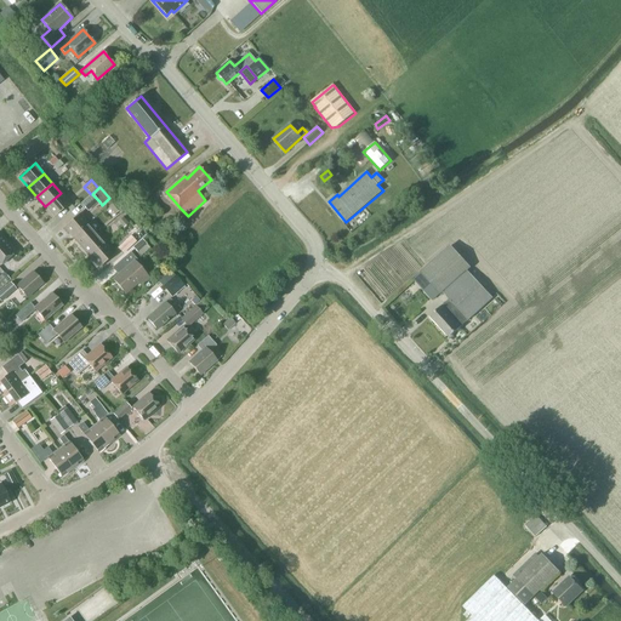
[(55,217),(70,203),(61,193),(45,206),(55,217)]
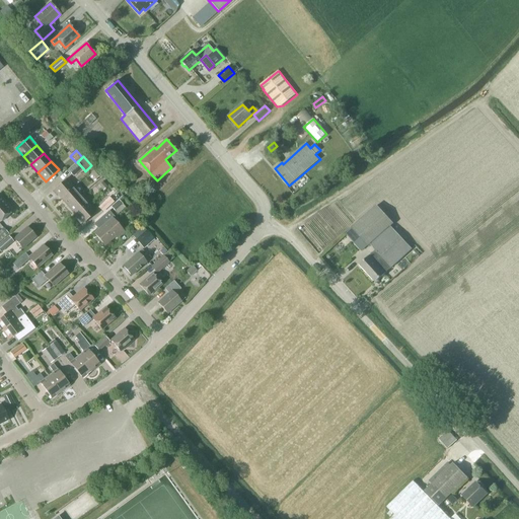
[(83,168),(77,162),(68,170),(73,176),(83,168)]
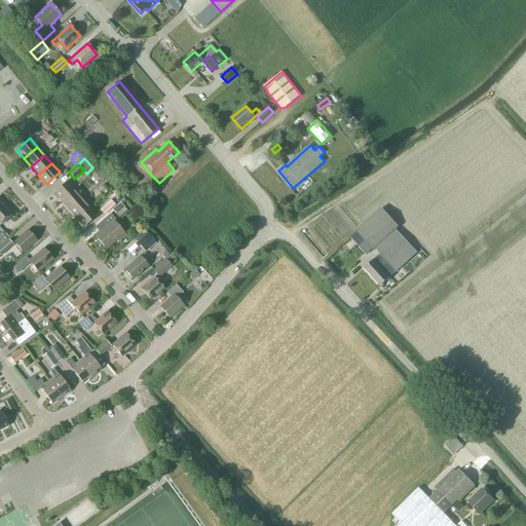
[(103,177),(97,171),(91,175),(98,182),(103,177)]
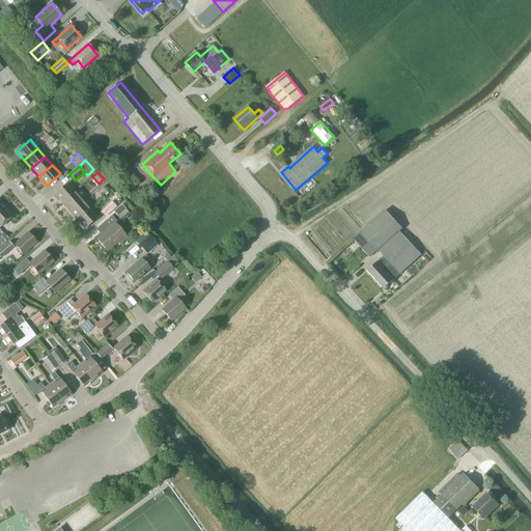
[(62,203),(76,192),(68,183),(55,195),(62,203)]
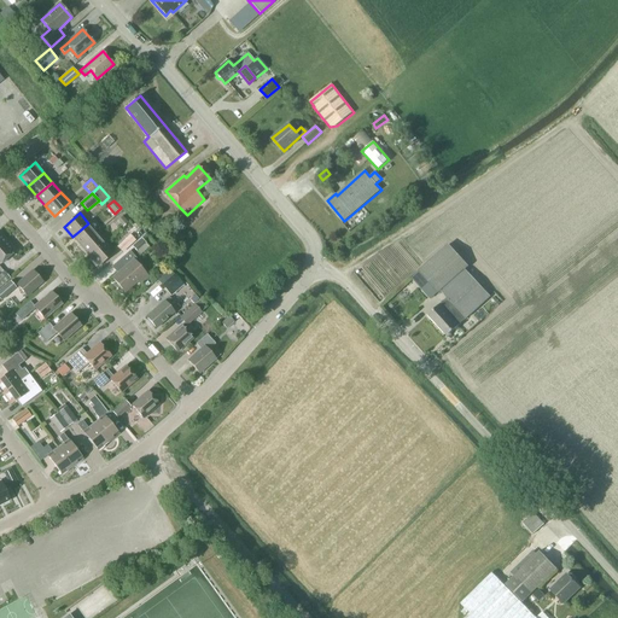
[(118,221),(123,227),(128,222),(123,216),(118,221)]
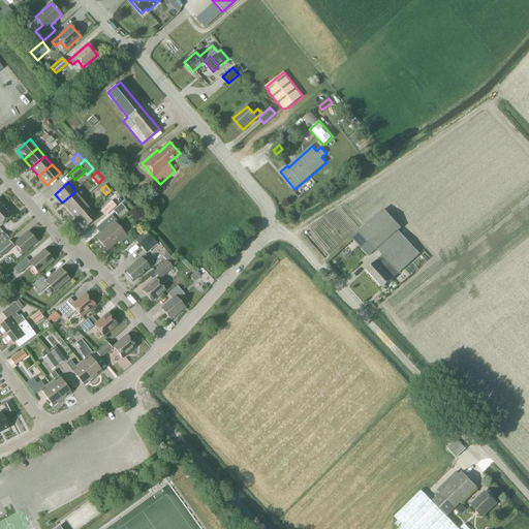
[(69,211),(83,199),(75,191),(62,203),(69,211)]
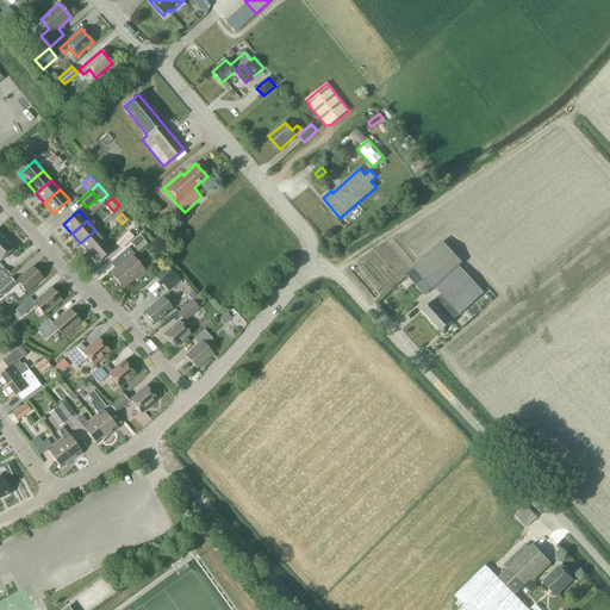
[(88,253),(104,240),(95,230),(80,243),(88,253)]
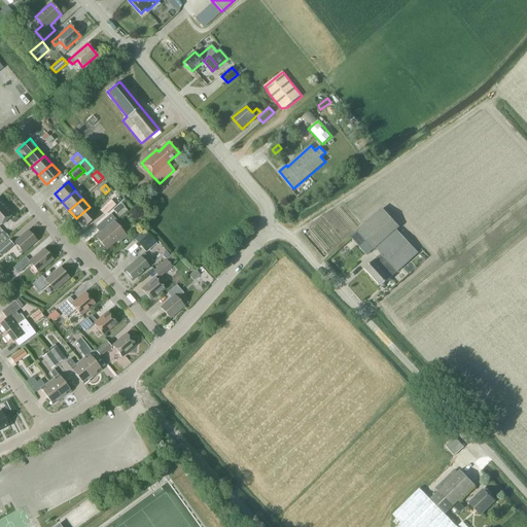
[(116,205),(111,200),(99,210),(104,216),(116,205)]
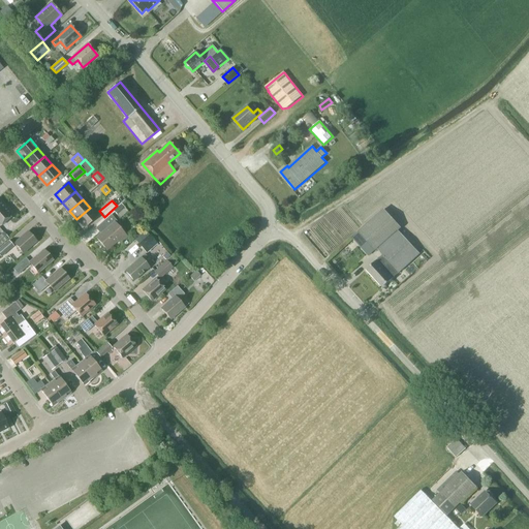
[(125,209),(121,204),(113,211),(118,216),(125,209)]
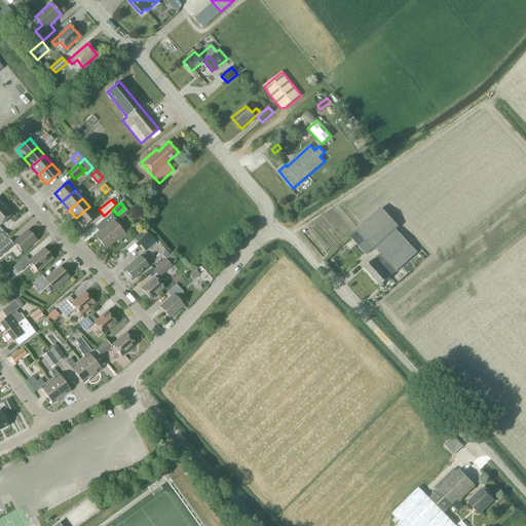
[(0,243),(8,237),(4,231),(0,227),(0,225),(13,214),(6,205),(0,210),(0,243)]
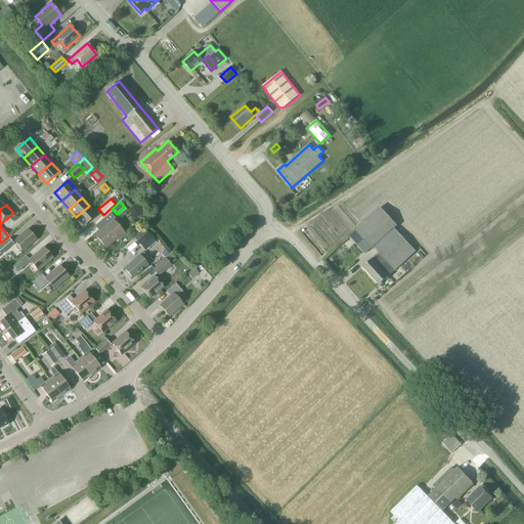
[(83,226),(96,214),(89,206),(76,217),(83,226)]
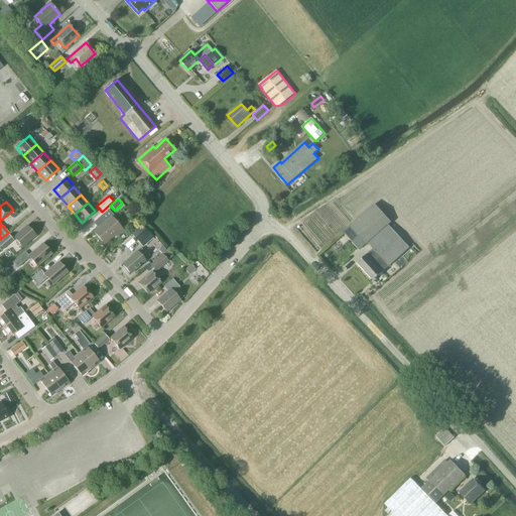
[(374,204),(349,227),(366,245),(368,243),(373,249),(357,264),(373,281),(398,259),(410,248),(389,225),(391,223),(374,204)]
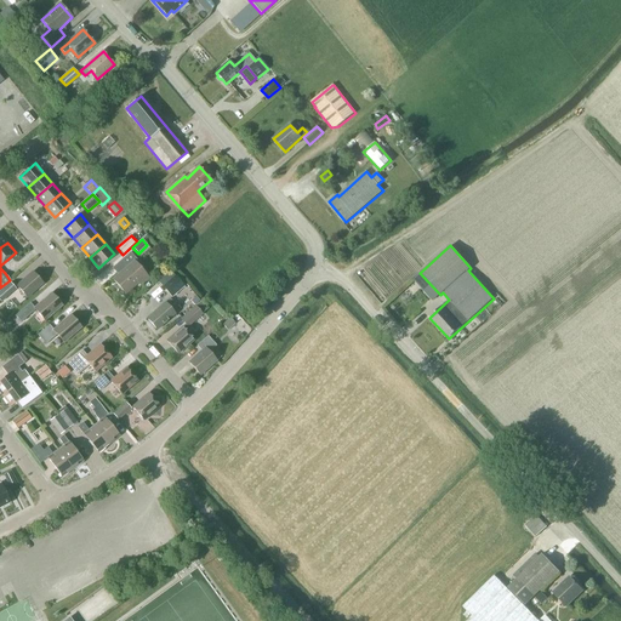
[(141,285),(149,278),(135,262),(137,260),(131,252),(113,268),(119,275),(113,280),(125,294),(138,283),(141,285)]
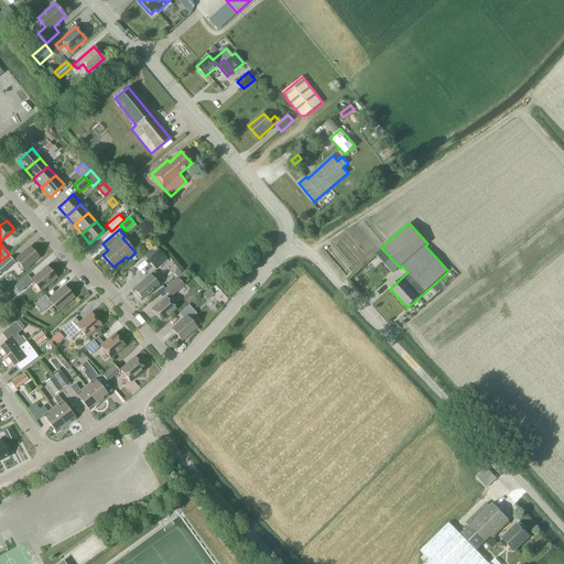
[(160,250),(159,250),(154,246),(143,256),(156,270),(167,260),(160,250)]
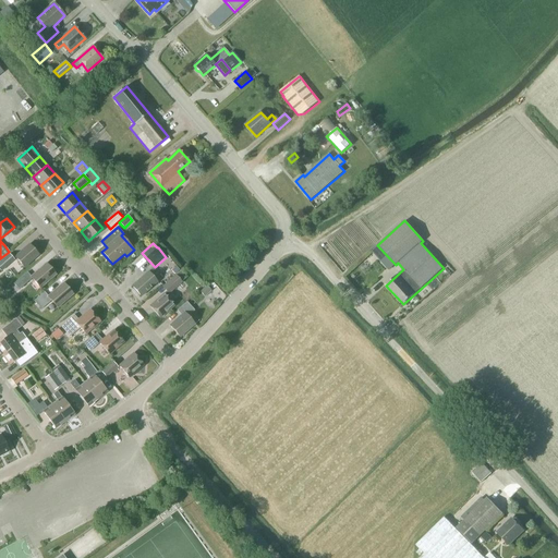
[(24,267),(38,255),(29,244),(15,256),(24,267)]
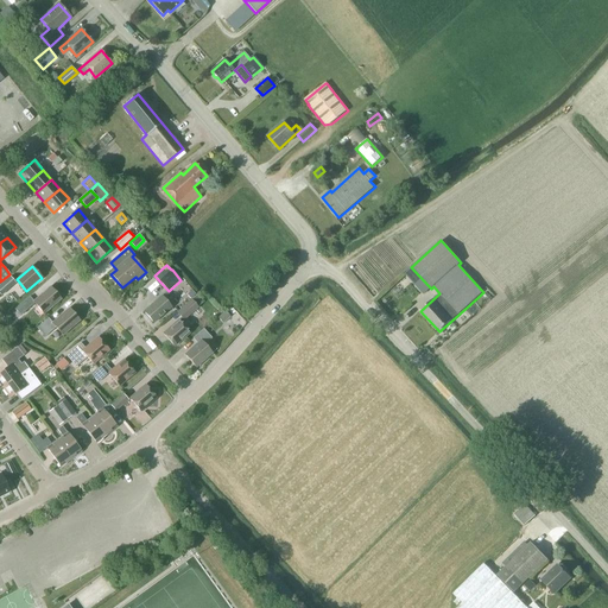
[(425,293),(431,289),(411,267),(406,272),(425,293)]
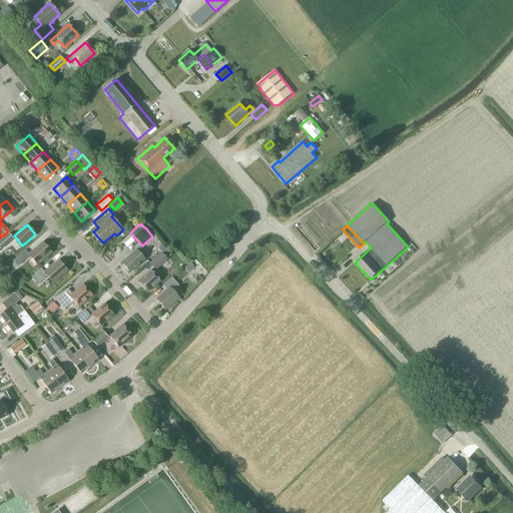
[(0,247),(1,249),(13,238),(8,233),(0,240),(0,247)]
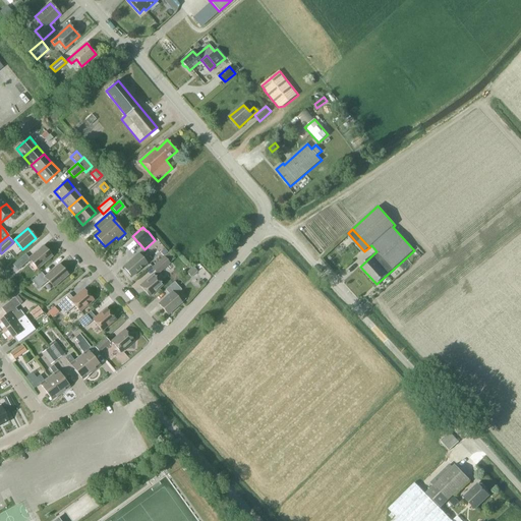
[(17,271),(30,259),(38,269),(52,256),(43,246),(29,258),(25,254),(13,265),(17,271)]
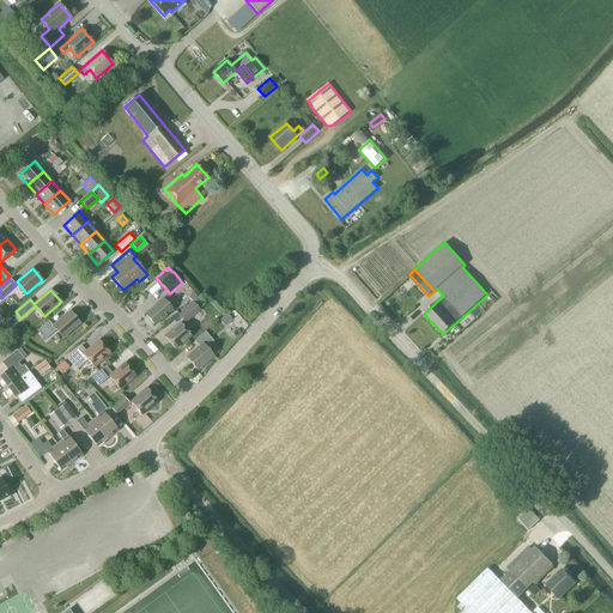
[(145,314),(155,326),(173,310),(167,304),(173,299),(168,295),(163,299),(163,298),(145,314)]
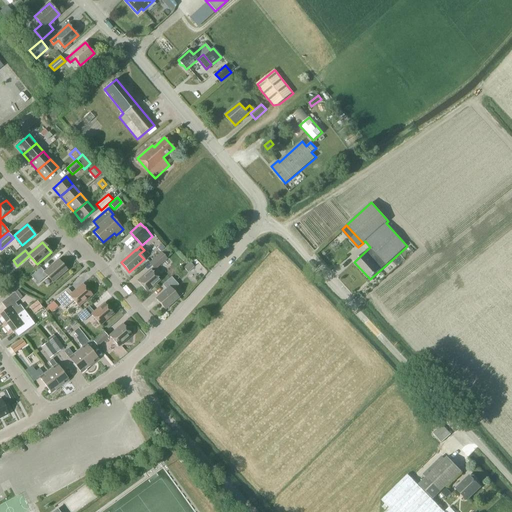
[(154,270),(167,259),(161,253),(149,263),(154,270)]
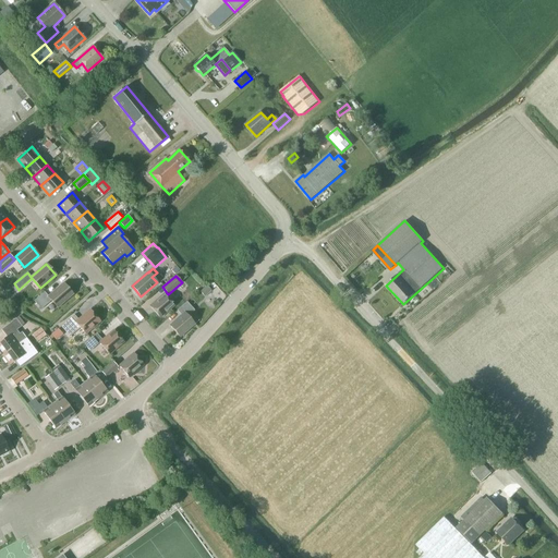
[(58,307),(73,294),(63,283),(48,296),(45,291),(34,301),(41,310),(51,301),(58,307)]
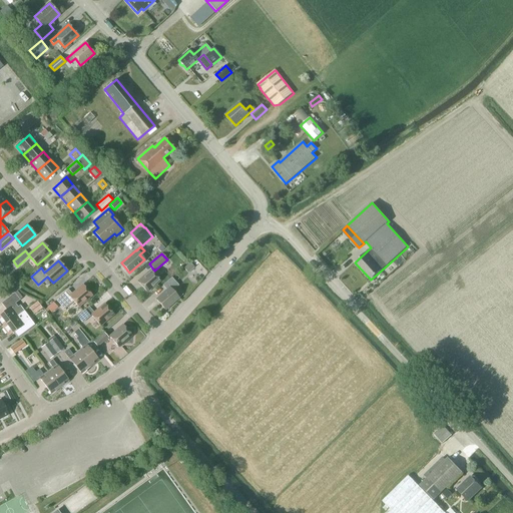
[(189,263),(183,269),(188,274),(194,268),(189,263)]
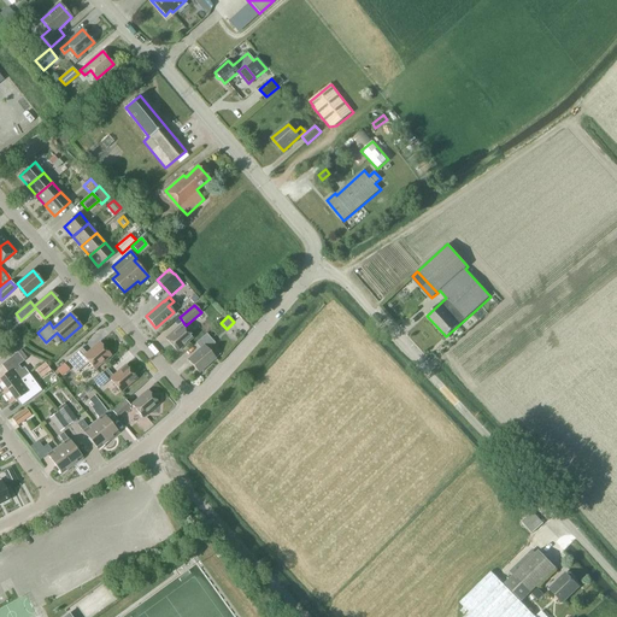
[(206,334),(212,327),(207,322),(201,328),(206,334)]
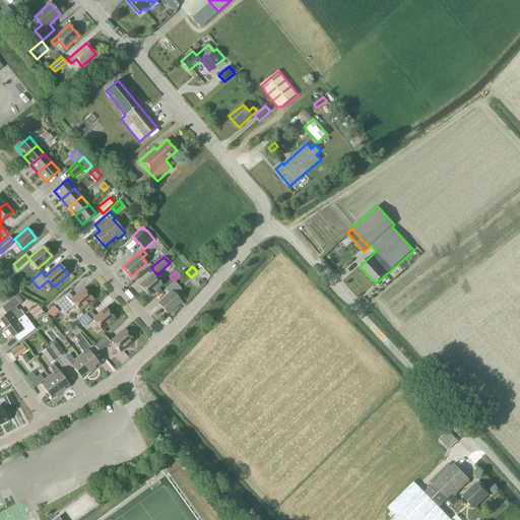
[(139,285),(149,297),(163,284),(153,274),(139,285)]
